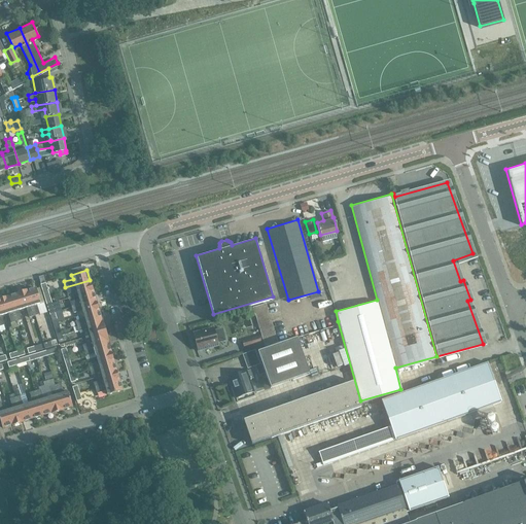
[(40,286),(46,284),(43,274),(38,275),(40,286)]
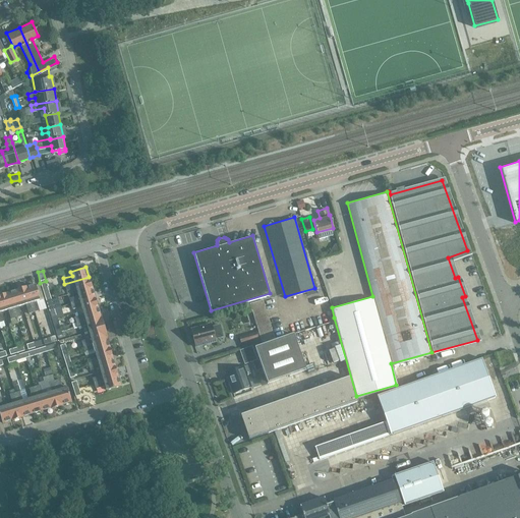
[(76,291),(92,287),(89,277),(64,284),(66,289),(75,286),(76,291)]
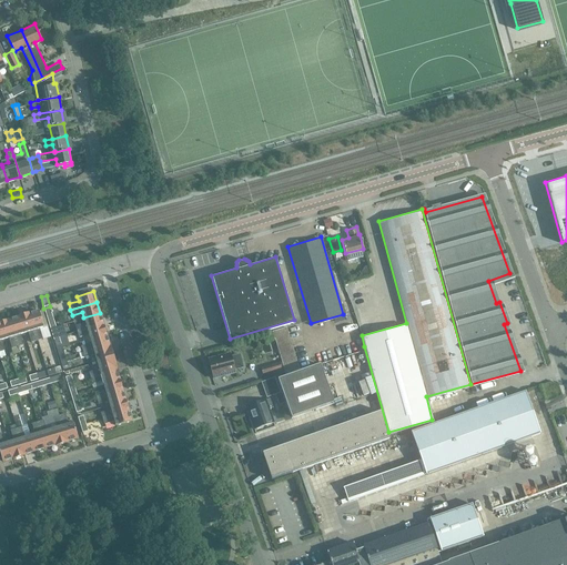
[(28,311),(36,339),(37,338),(38,343),(44,341),(43,336),(42,336),(39,325),(47,323),(42,308),(38,310),(38,309),(29,312),(29,311),(28,311)]
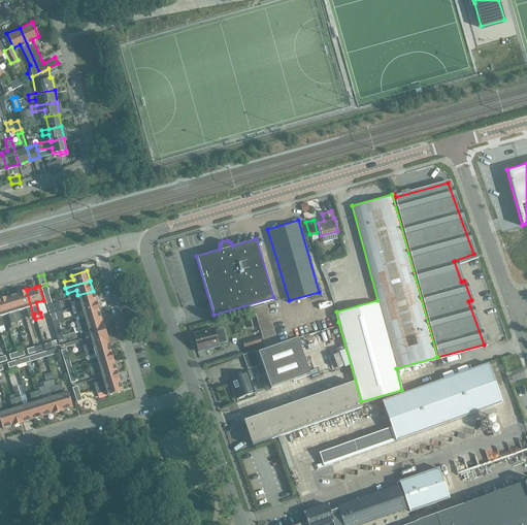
[(33,315),(26,289),(15,292),(17,293),(21,306),(25,305),(28,316),(33,315)]
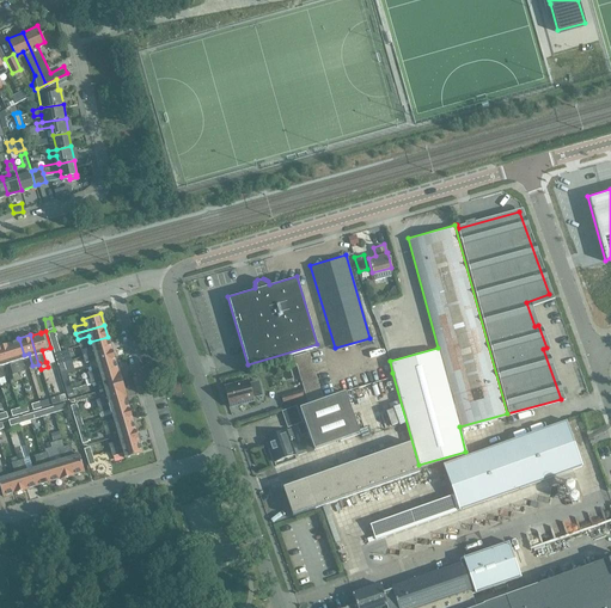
[(83,355),(110,347),(108,337),(90,342),(91,345),(80,348),(83,355)]
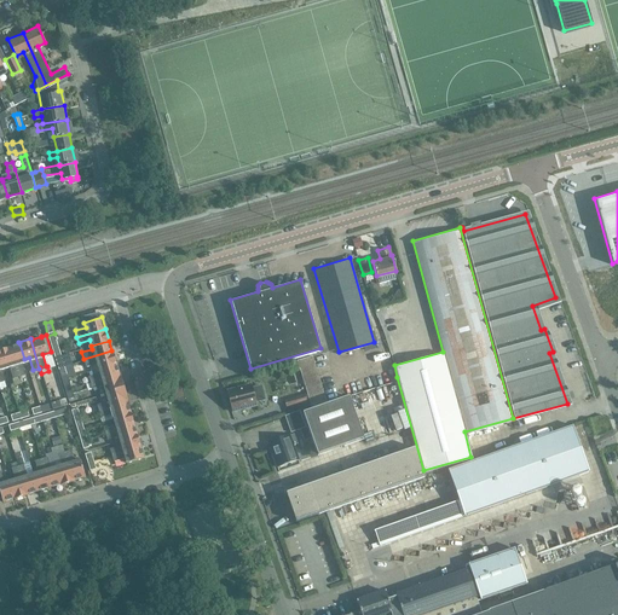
[(24,359),(19,343),(9,346),(18,375),(24,372),(21,360),(24,359)]
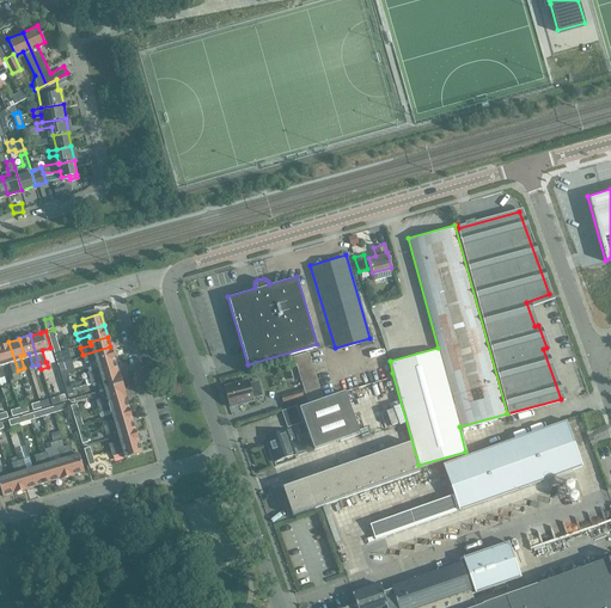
[(56,339),(50,341),(54,352),(60,350),(56,339)]
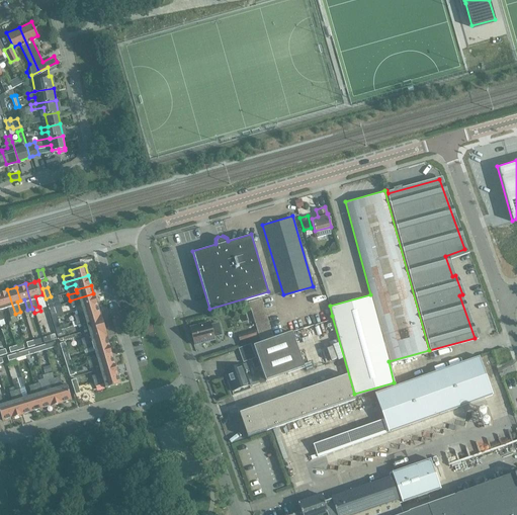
[(15,314),(7,289),(0,291),(0,295),(3,307),(7,306),(10,315),(15,314)]
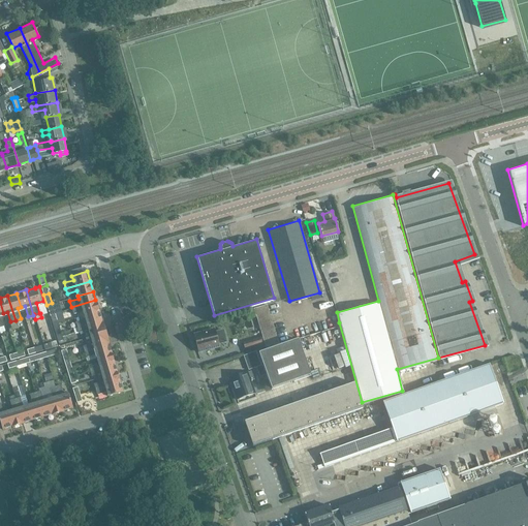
[(83,314),(98,309),(95,300),(71,307),(72,312),(82,309),(83,314)]
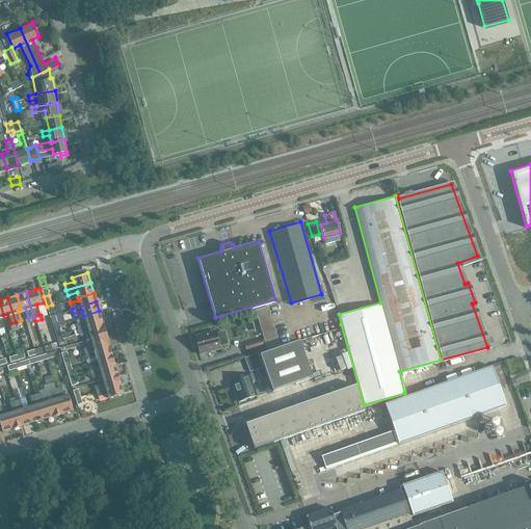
[(52,305),(47,307),(49,315),(54,314),(54,312),(58,310),(57,306),(53,308),(52,305)]
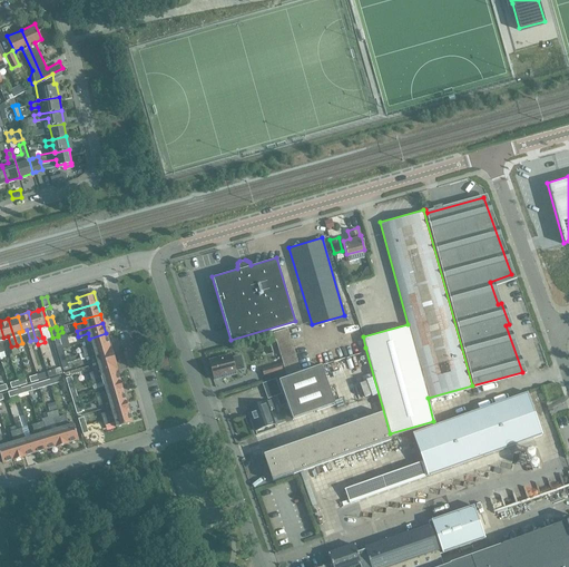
[(285,372),(300,368),(286,326),(273,330),(285,372)]
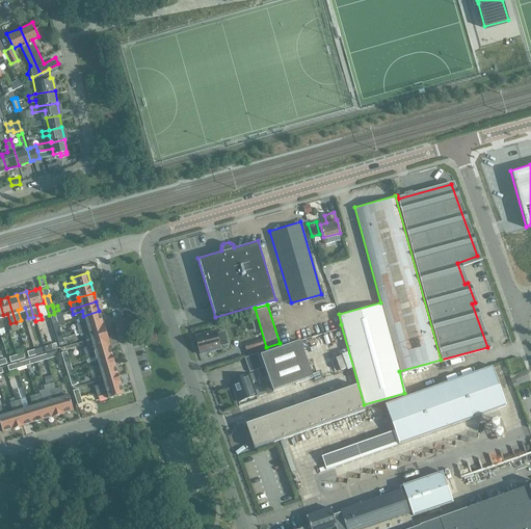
[(77,327),(102,320),(99,311),(83,316),(84,319),(75,322),(77,327)]
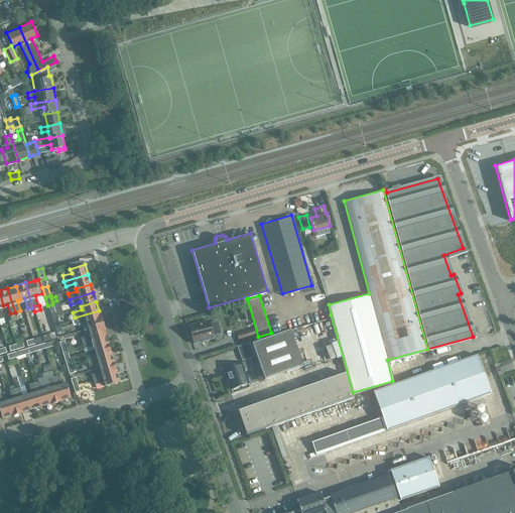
[(99,310),(75,317),(76,323),(85,319),(88,330),(95,328),(94,325),(99,324),(98,322),(102,319),(100,312),(99,312),(99,310)]
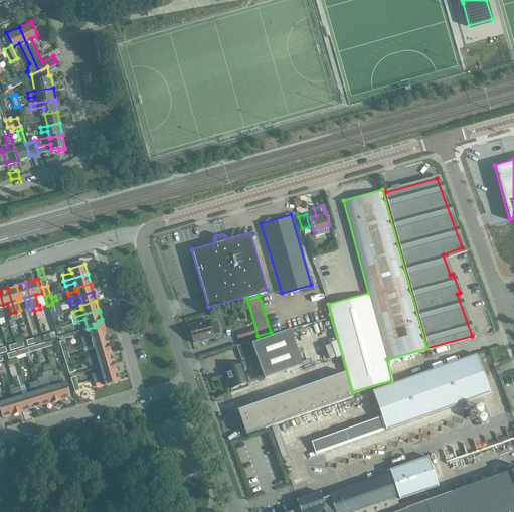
[(212,335),(212,333),(220,331),(217,318),(209,320),(208,318),(187,324),(192,341),(212,335)]
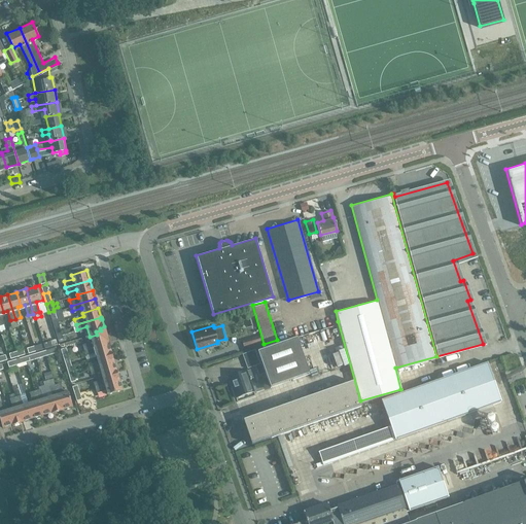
[(48,328),(48,326),(38,329),(41,340),(42,339),(44,347),(55,343),(56,341),(51,327),(48,328)]
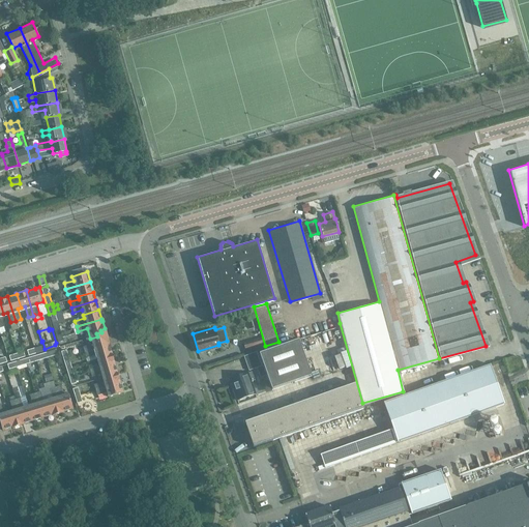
[(84,351),(109,344),(108,341),(105,328),(100,330),(101,332),(96,333),(97,337),(90,339),(91,342),(82,345),(84,351)]
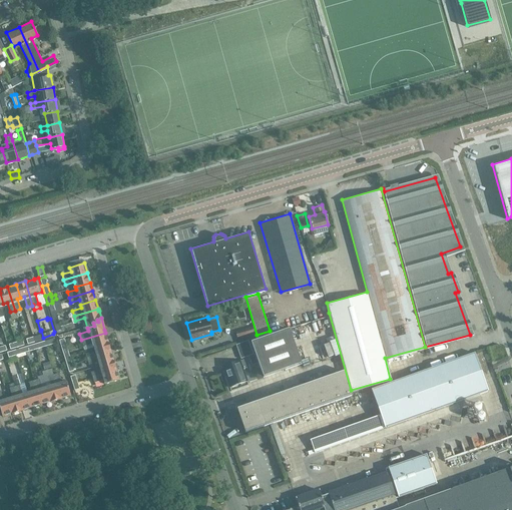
[(58,321),(53,322),(57,336),(64,335),(63,332),(62,332),(58,321)]
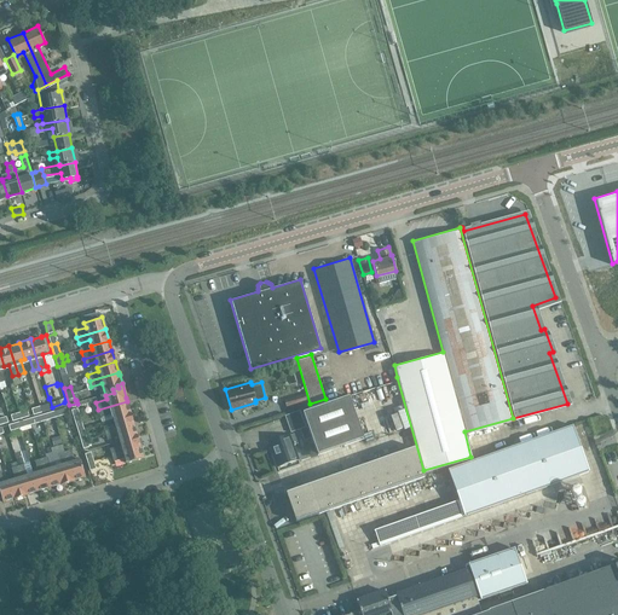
[(92,389),(78,394),(80,401),(93,396),(92,389)]
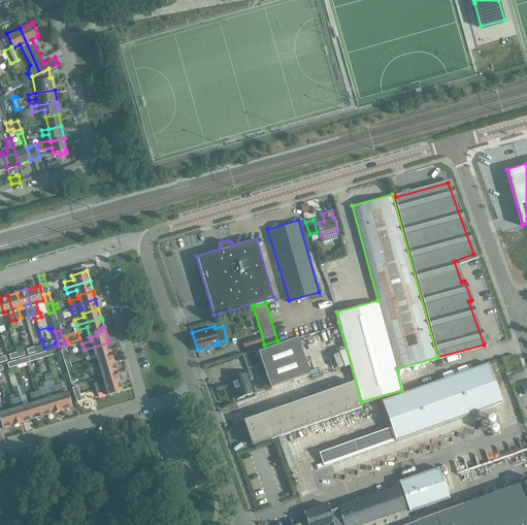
[(243,346),(261,340),(259,334),(241,340),(243,346)]
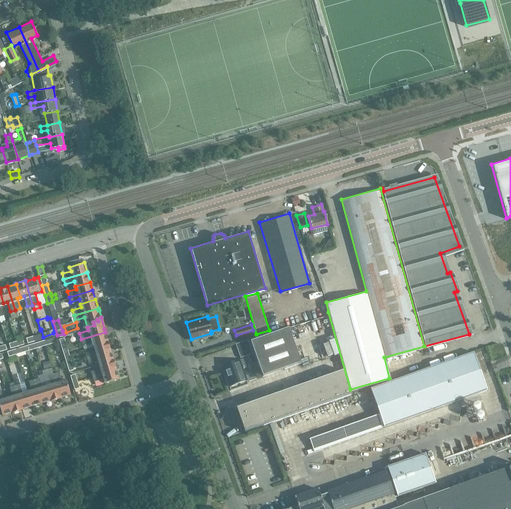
[(300,361),(288,326),(250,340),(262,374),(300,361)]
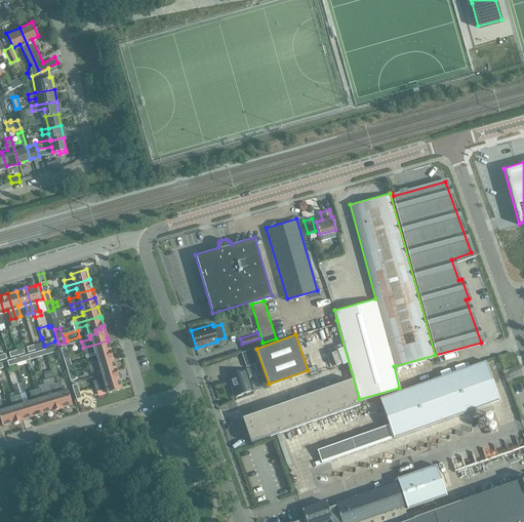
[(95,354),(110,350),(108,340),(83,348),(84,353),(93,350),(95,354)]
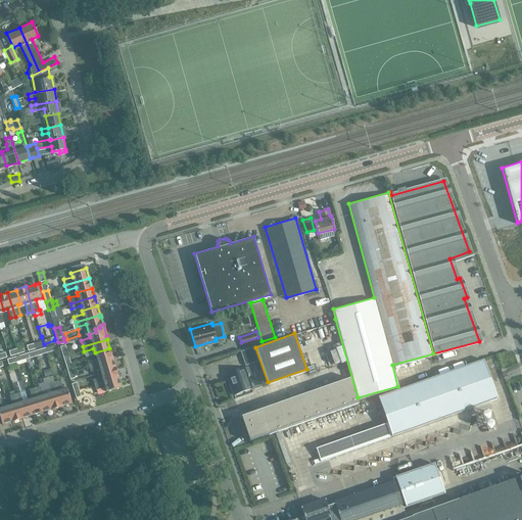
[(43,346),(45,351),(55,348),(53,343),(43,346)]
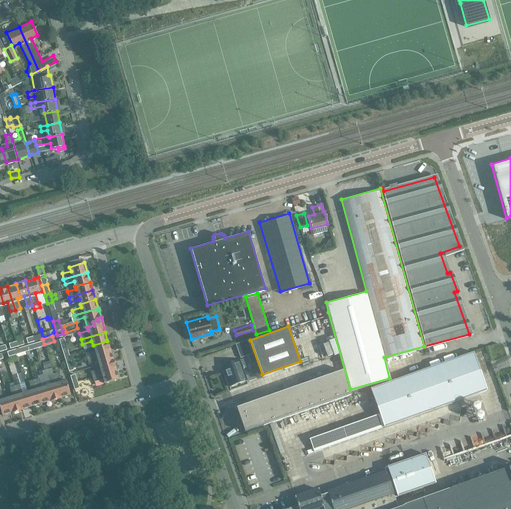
[(194,345),(216,344),(216,336),(194,338),(194,345)]
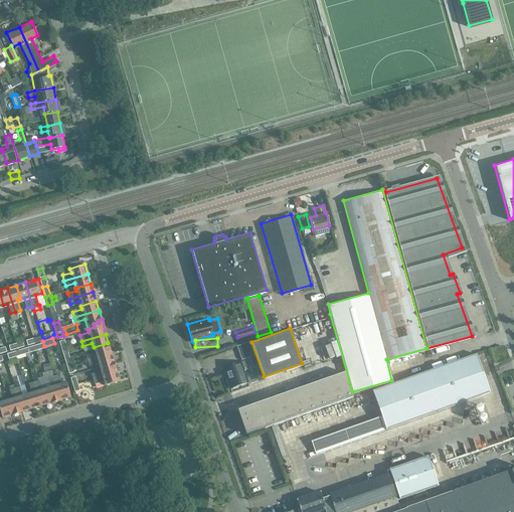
[(240,358),(248,355),(252,364),(257,363),(248,340),(235,344),(240,358)]
